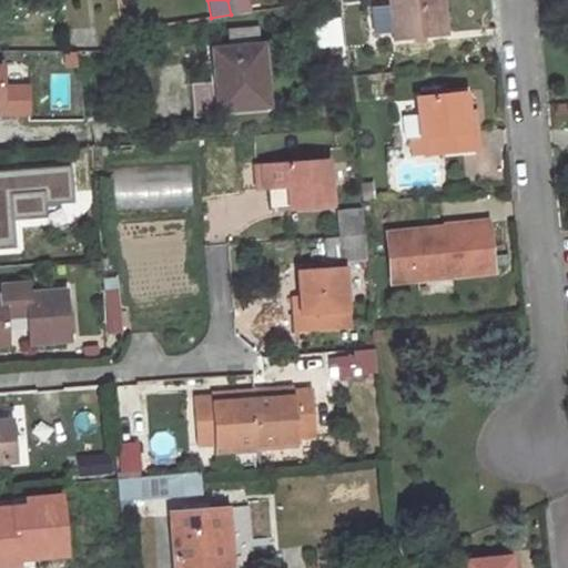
[(227,0),(231,14),(250,11),(247,0),(227,0)]
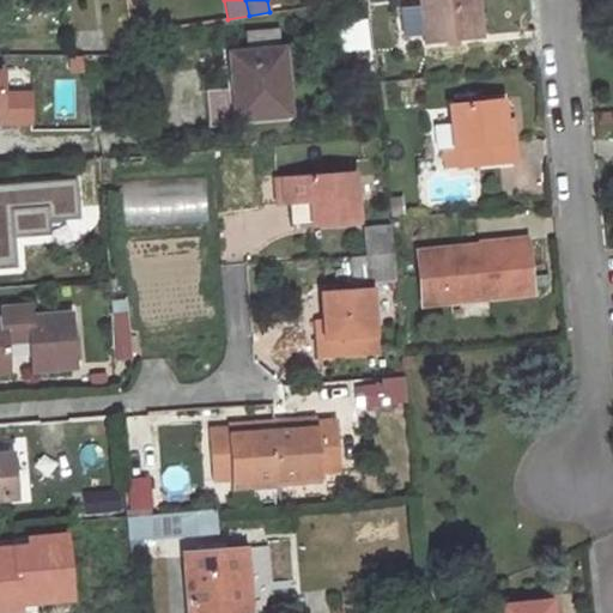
[(473,0),(419,0),(424,46),(478,42),(473,0)]
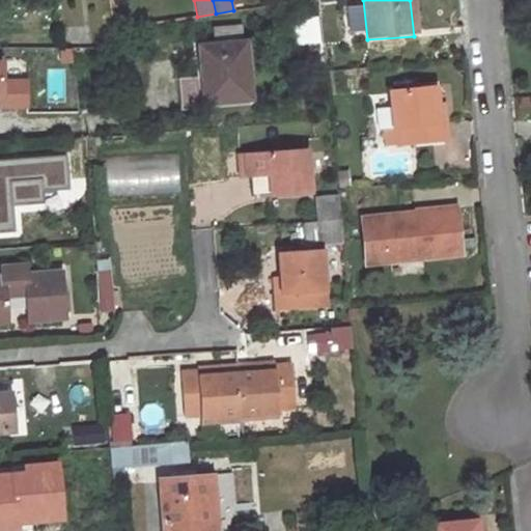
[(364,34),(361,6),(344,8),(348,36),(364,34)]
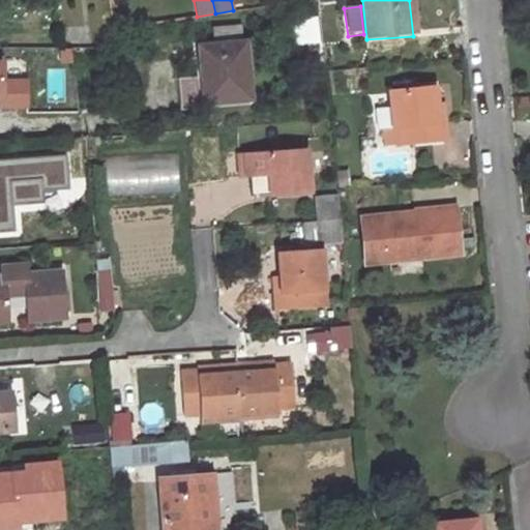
[(292,22),(294,46),(319,43),(317,20),(292,22)]
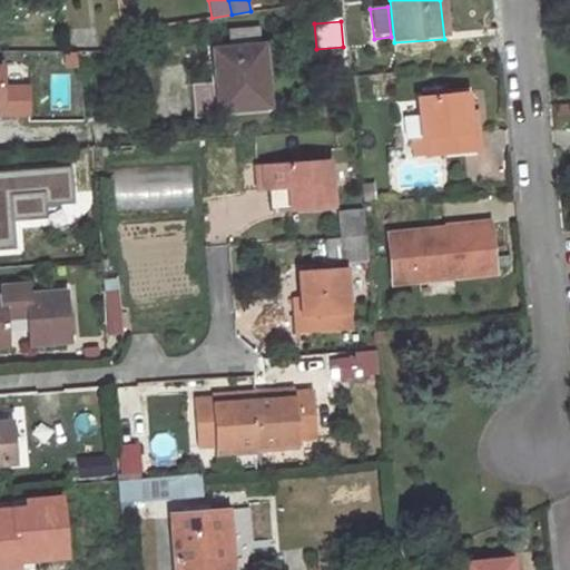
[(262,46),(215,50),(217,80),(219,110),(266,106),(262,46)]
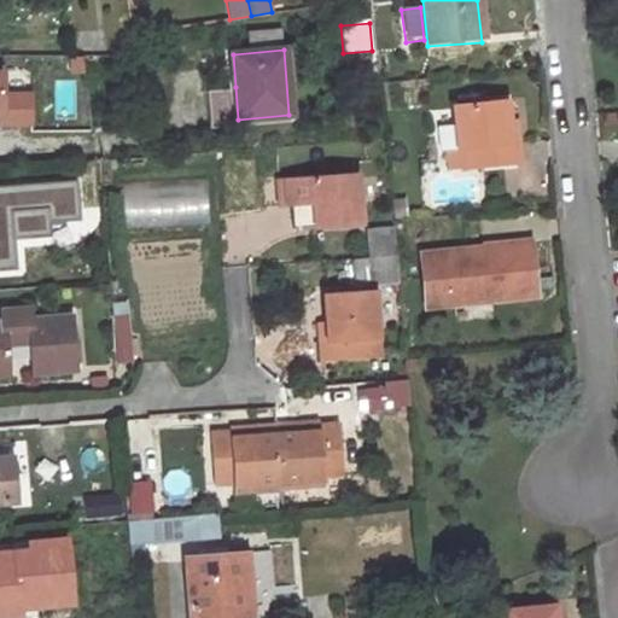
[(82,56),(70,56),(70,73),(83,71),(82,56)]
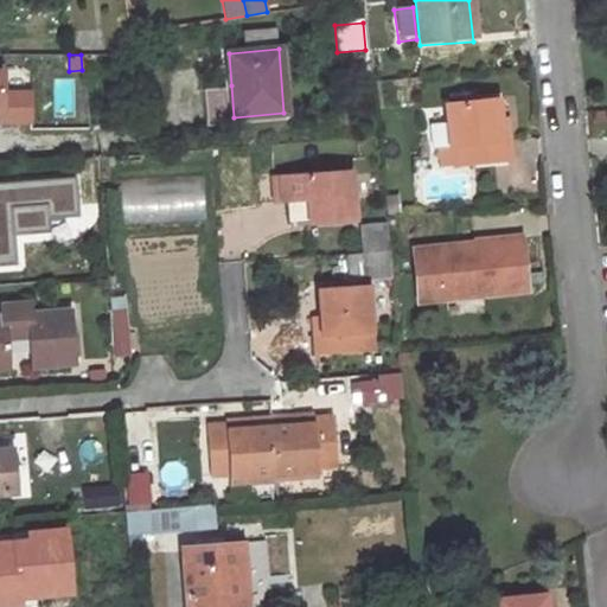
[(205,121),(234,120),(234,117),(231,85),(203,88),(205,121)]
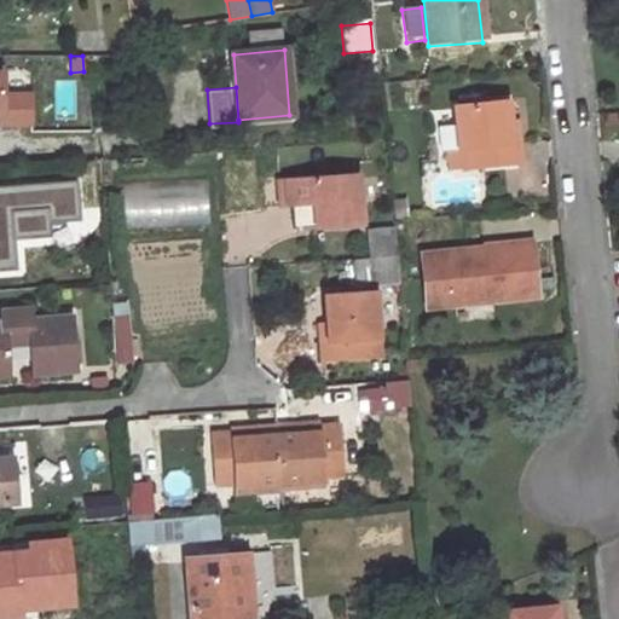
[(30,93),(4,93),(4,119),(0,119),(0,126),(30,126),(30,93)]
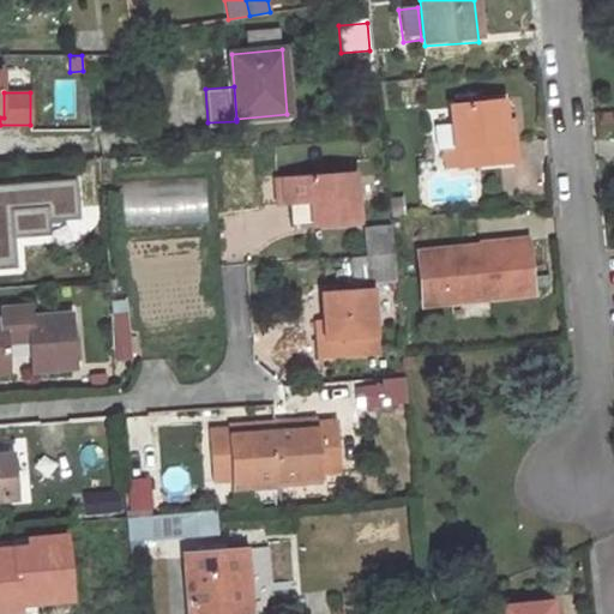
[(503,101),(451,107),(455,150),(462,150),(464,168),(516,164),(513,144),(507,145),(503,101)]
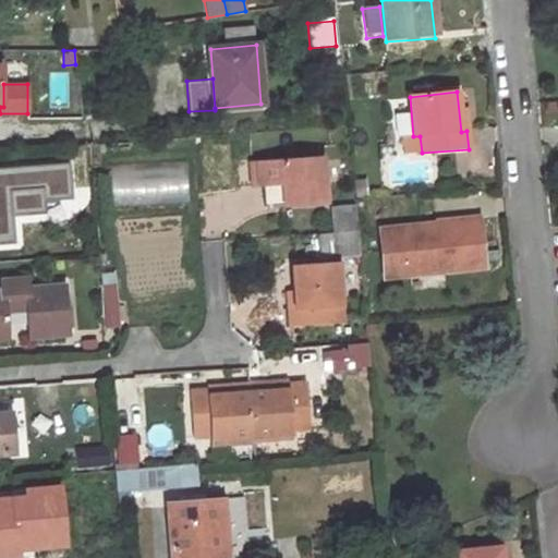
[(283,183),(286,206),(325,204),(323,157),(257,161),(259,185),(274,184),(283,183)]
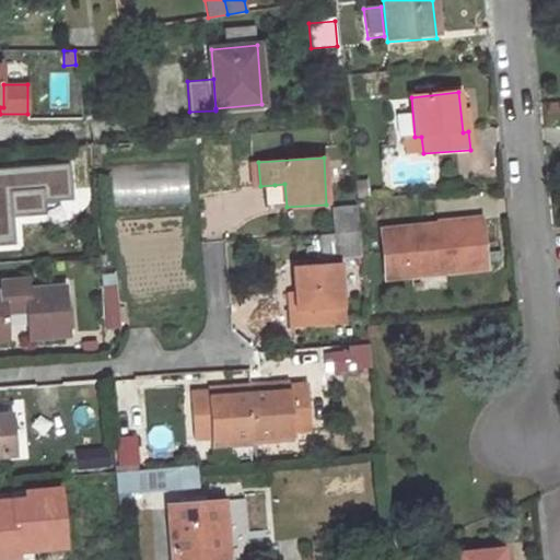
[(112,166),(114,202),(187,198),(185,162),(112,166)]
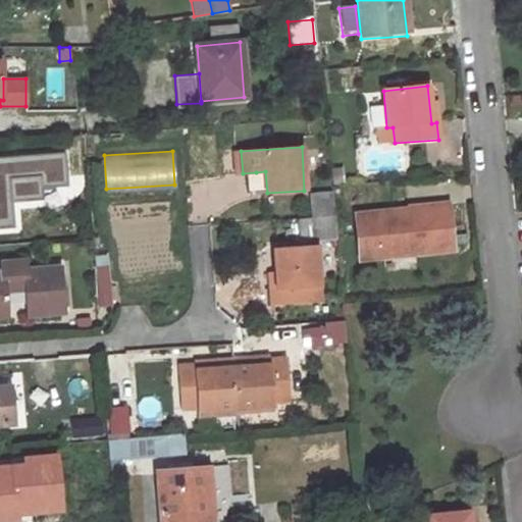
[(243,173),(241,151),(233,152),(235,174),(243,173)]
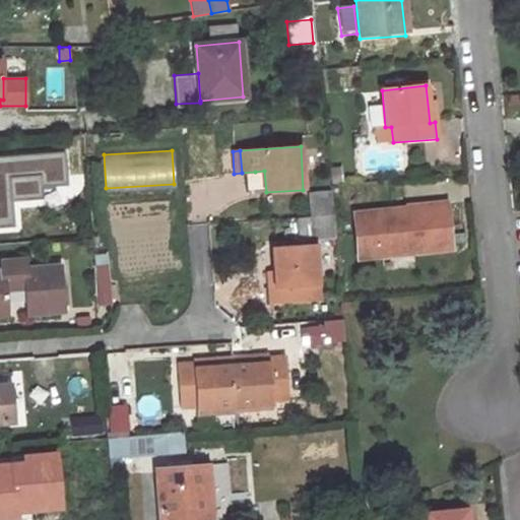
[(64,152),(0,156),(0,226),(12,226),(10,201),(8,178),(40,176),(41,187),(67,185),(64,152)]
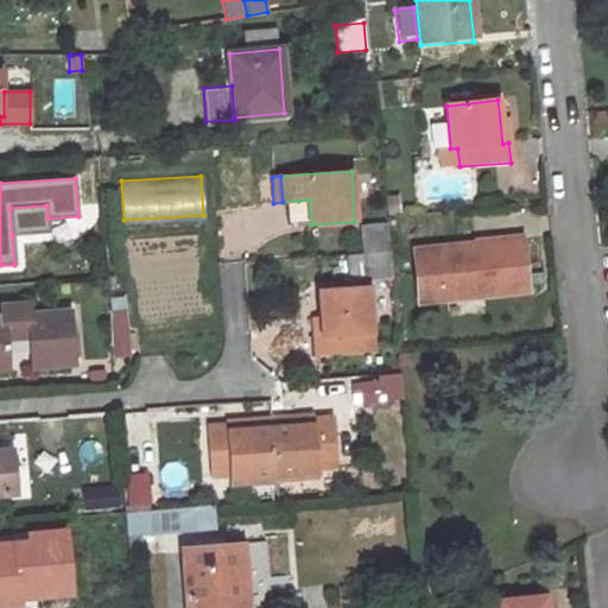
[(298,201),(301,226),(311,225),(309,200),(298,201)]
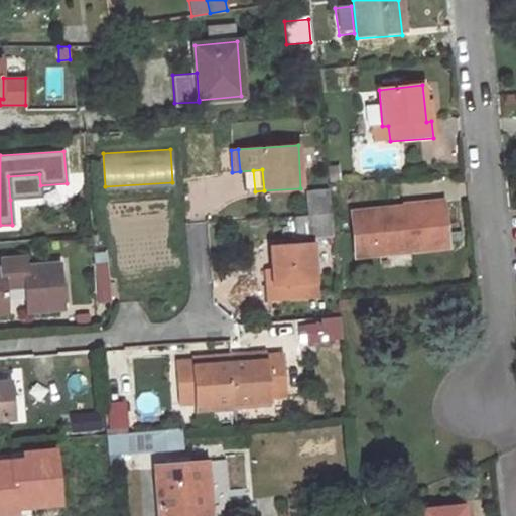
[(8,176),(10,200),(41,197),(40,185),(39,174),(8,176)]
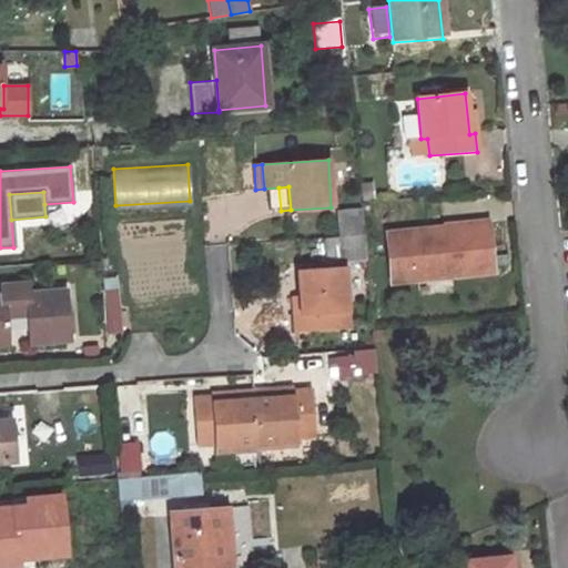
[(335,215),(337,239),(363,237),(361,213),(335,215)]
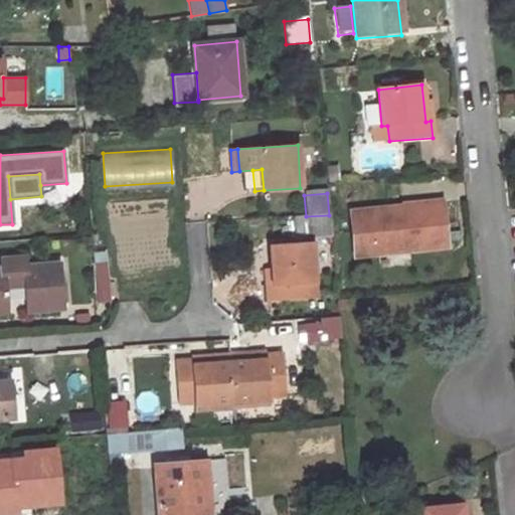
[(441,203),(350,213),(355,255),(445,245),(441,203)]
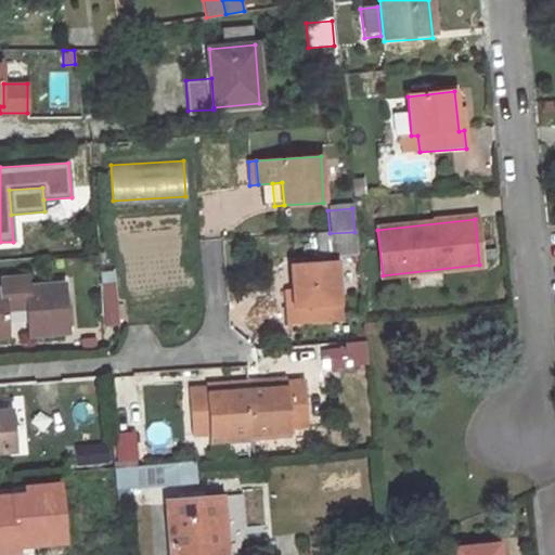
[(330,233),(332,258),(357,256),(355,232),(330,233)]
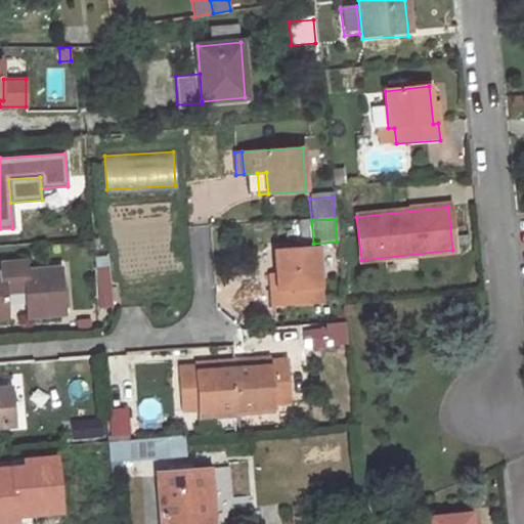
[(276,275),(277,292),(270,293),(271,309),(320,305),(316,250),(274,252),(276,275)]
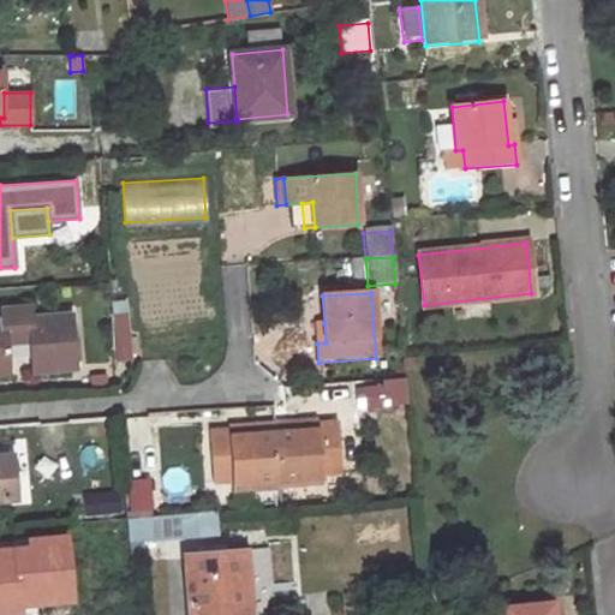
[(129,300),(111,302),(115,362),(133,360),(129,300)]
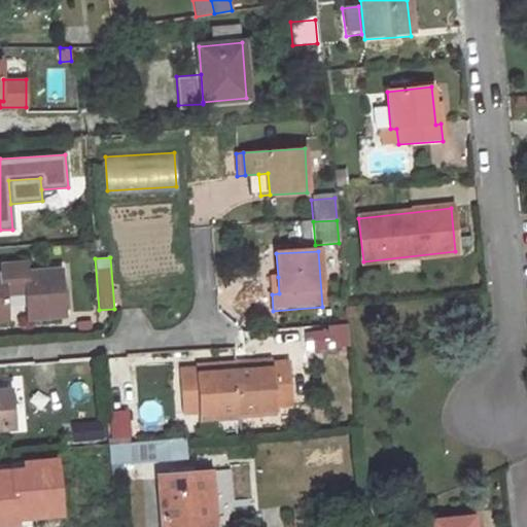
[(59,272),(0,275),(0,319),(5,319),(3,291),(26,290),(28,317),(63,315),(59,272)]
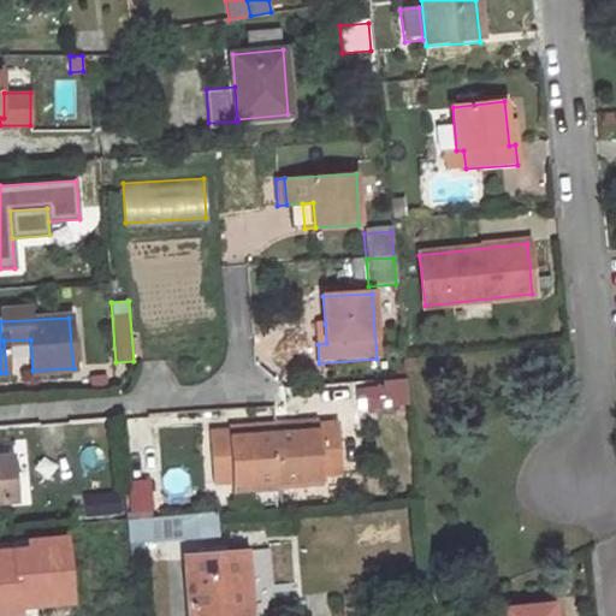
[(315,325),(318,344),(326,343),(325,324),(315,325)]
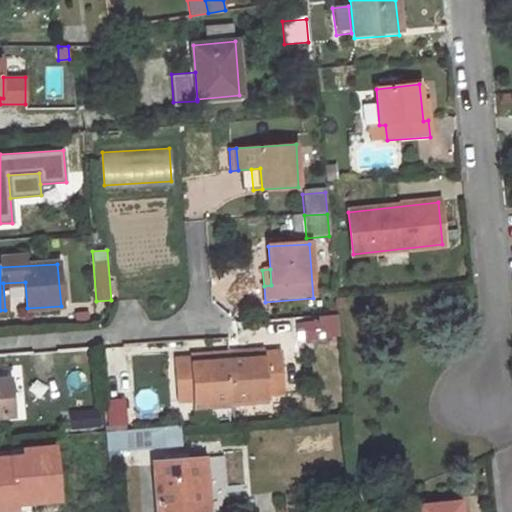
[(228,362),(264,359),(264,354),(264,351),(228,354),(228,362)]
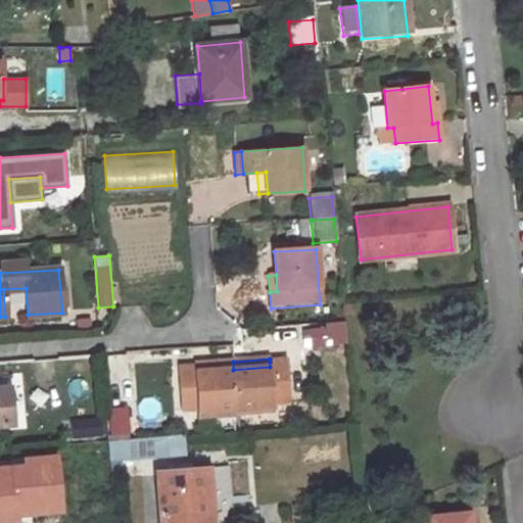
[(233,370),(236,409),(274,406),(274,402),(290,401),(286,360),(270,362),(270,367),(233,370)]
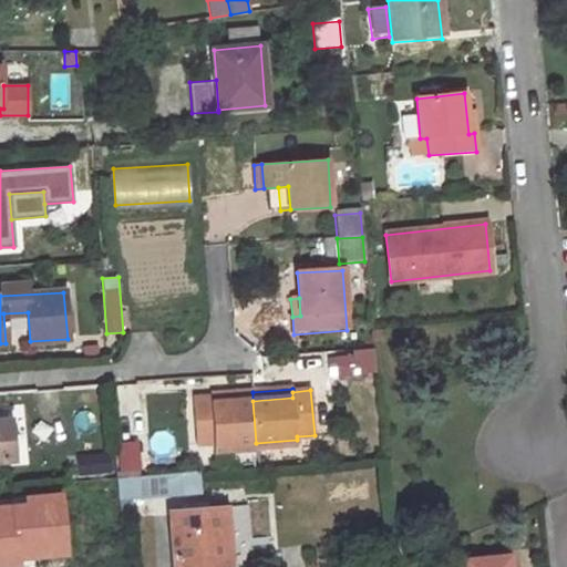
[(210,403),(253,401),(253,392),(210,394),(210,398),(210,403)]
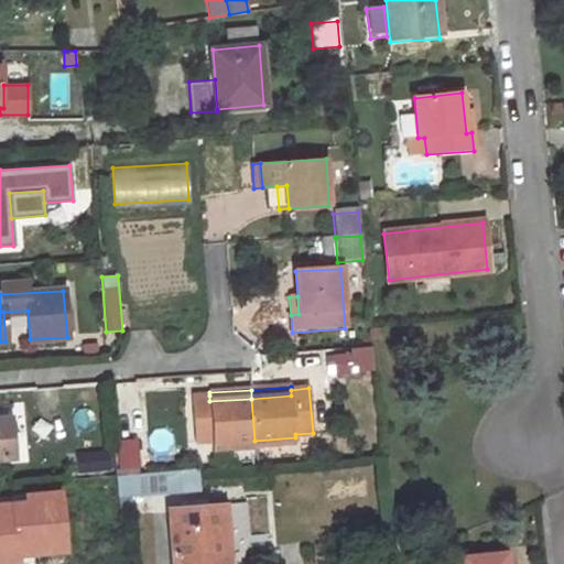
[(214,444),(255,441),(251,399),(209,401),(209,396),(193,397),(196,443),(214,441),(214,444)]
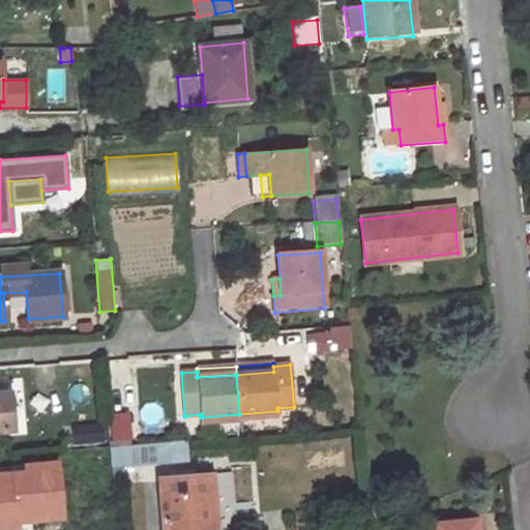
[(0,431),(15,431),(11,392),(0,392),(0,431)]
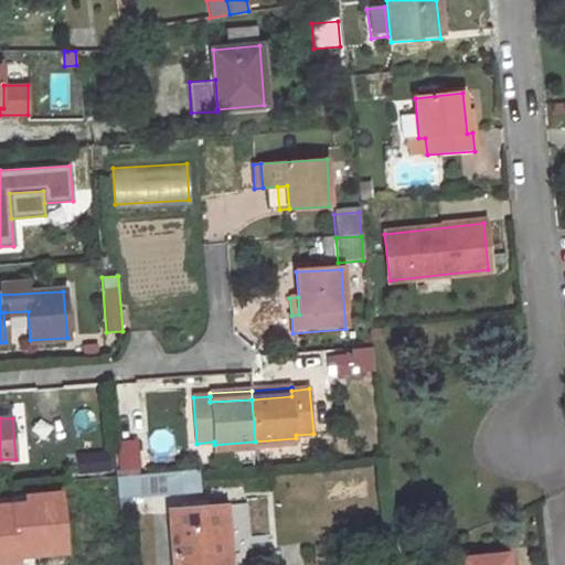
[(119,475),(138,473),(136,440),(117,441),(119,475)]
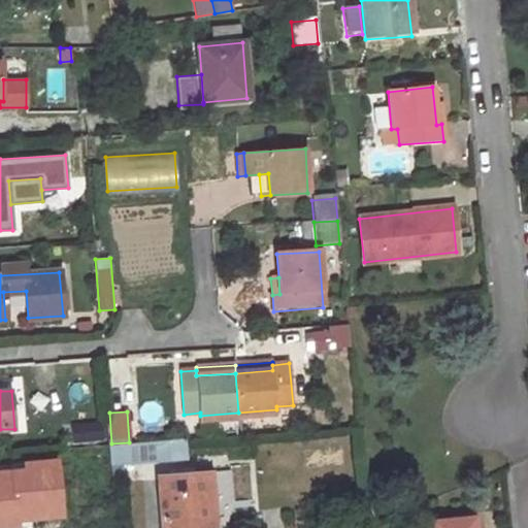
[(107,444),(108,466),(187,461),(186,439),(107,444)]
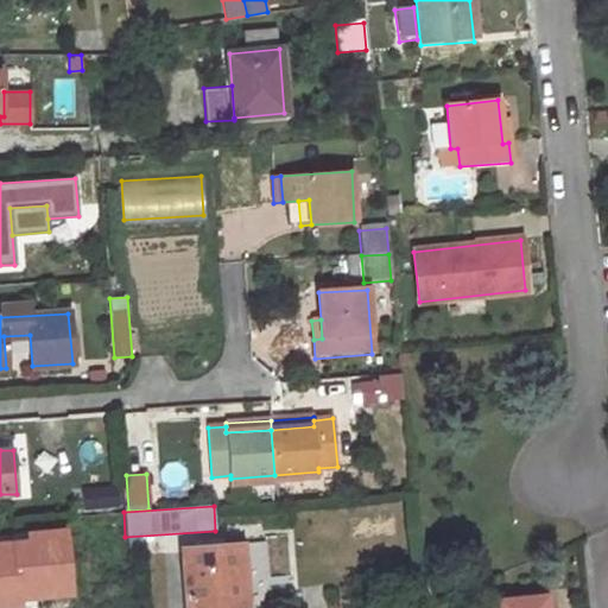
[(27,540),(0,543),(0,607),(20,607),(19,600),(70,595),(64,530),(26,533),(27,540)]
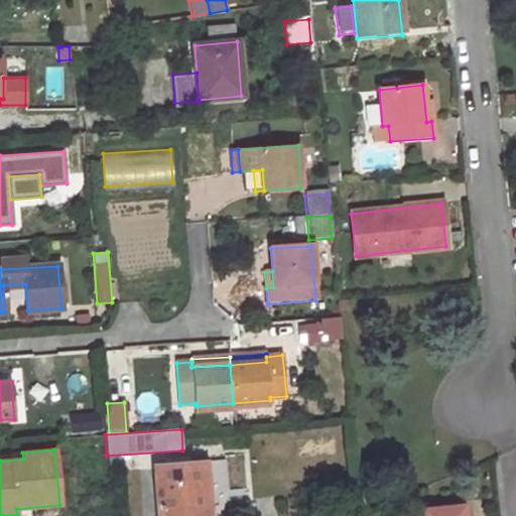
[(208,463),(212,515),(229,515),(226,462),(208,463)]
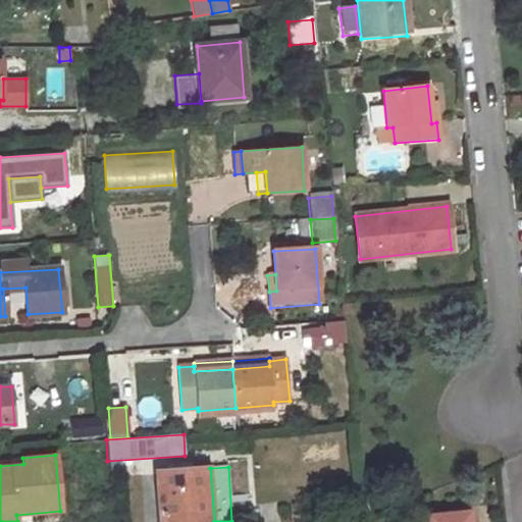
[(159,521),(214,521),(210,468),(157,472),(159,521)]
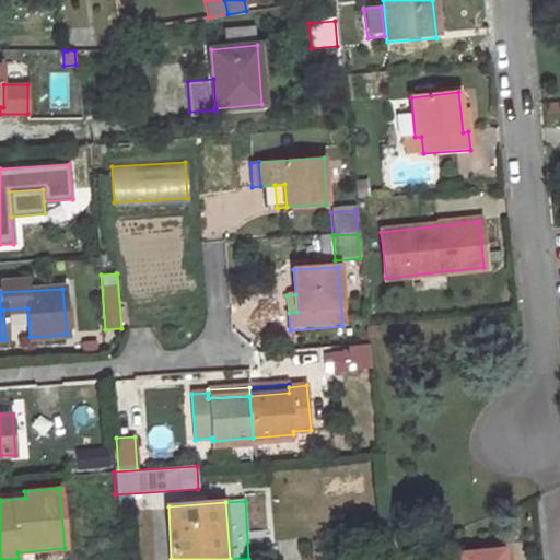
[(505,559),(504,549),(458,553),(459,559),(505,559)]
